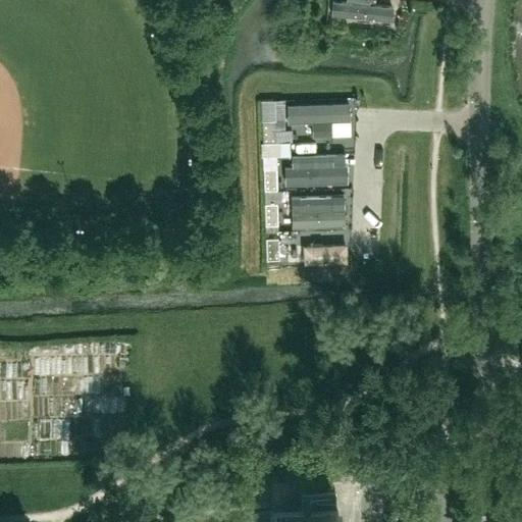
[(397,10),(379,8),(380,0),(377,0),(345,0),(345,6),(328,4),(326,23),(395,32),(397,10)]
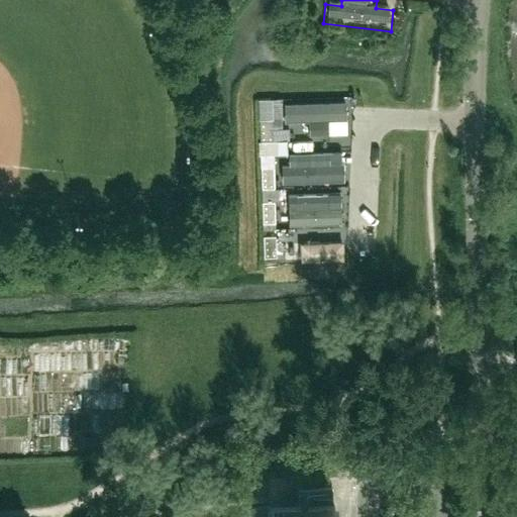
[(272,118),(260,118),(260,119),(260,140),(272,140),(272,118)]
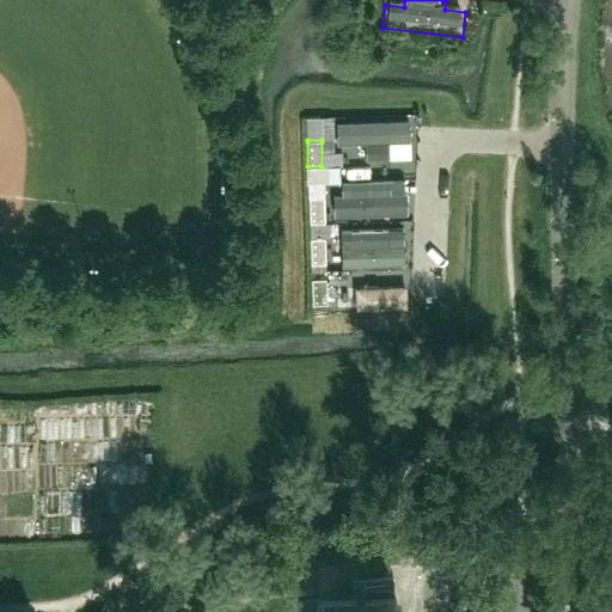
[(323,182),(308,182),(308,197),(323,197),(323,182)]
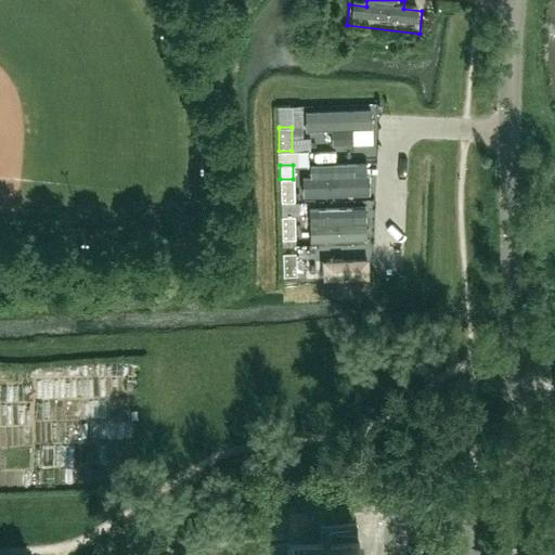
[(293,179),(280,179),(280,192),(281,197),(281,199),(281,202),(294,202),(294,198),(293,179)]
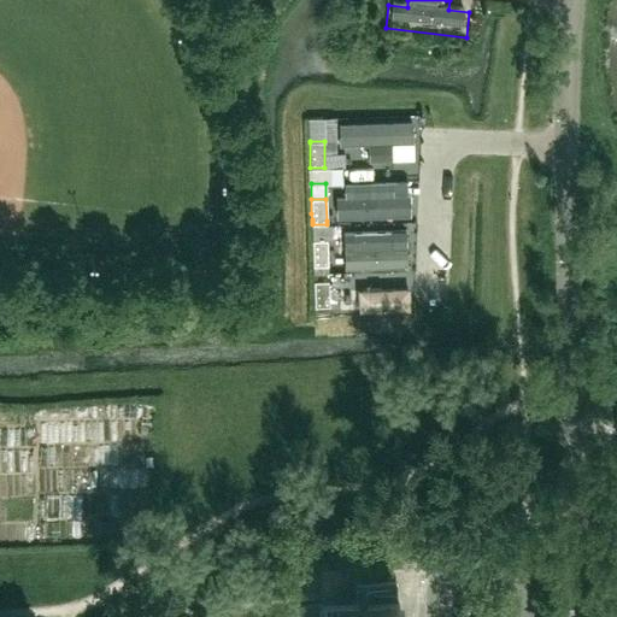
[(333,239),(331,224),(327,224),(312,224),(312,240),(327,239),(333,239)]
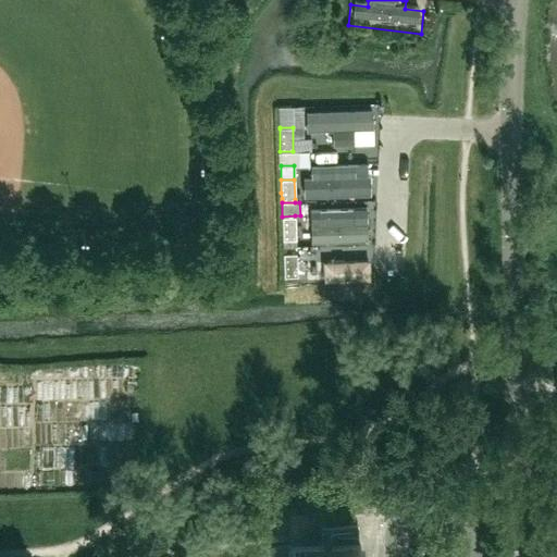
[(370,205),(325,207),(326,222),(313,223),(313,237),(371,235),(370,205)]
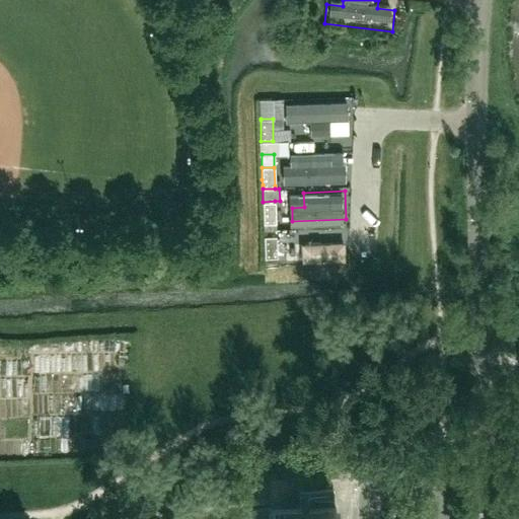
[(275,201),(263,202),(263,206),(264,223),(276,223),(275,201)]
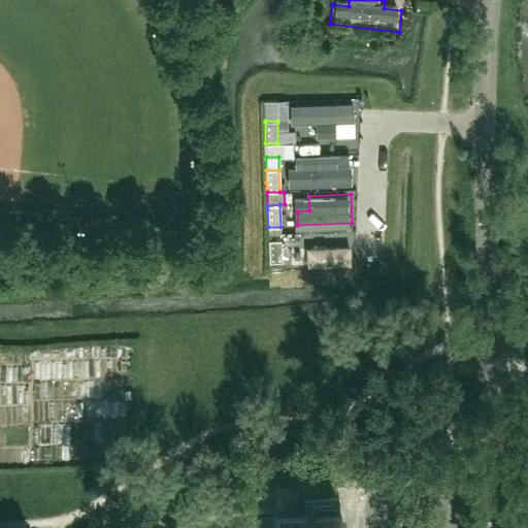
[(282,239),(268,239),(269,262),(282,262),(282,239)]
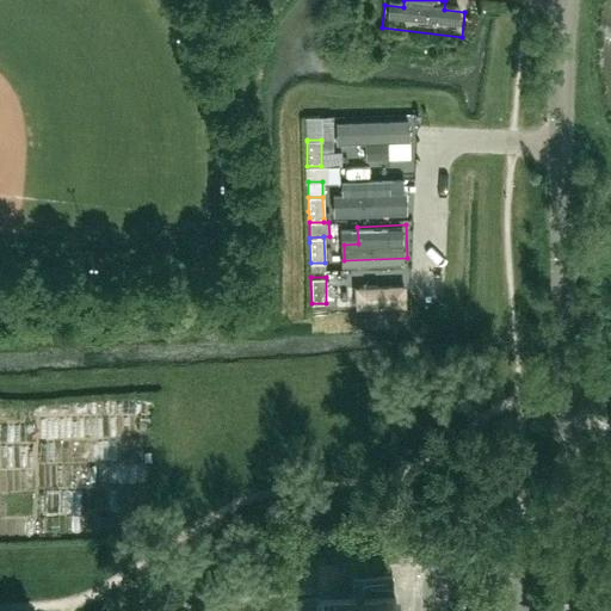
[(393,610),(393,598),(338,599),(338,610),(393,610)]
